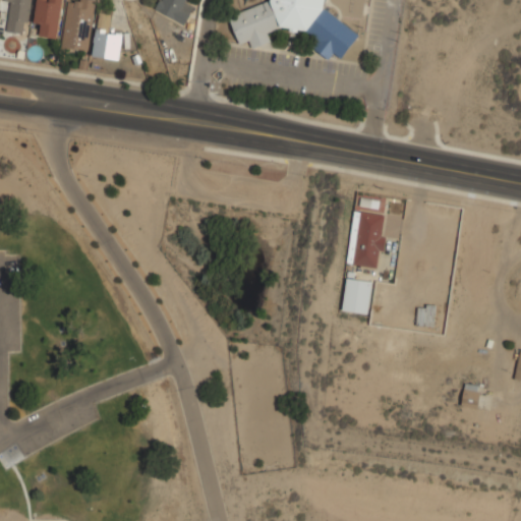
[(6,32),(23,34),(26,0),(3,0),(4,1),(9,1),(6,32)]
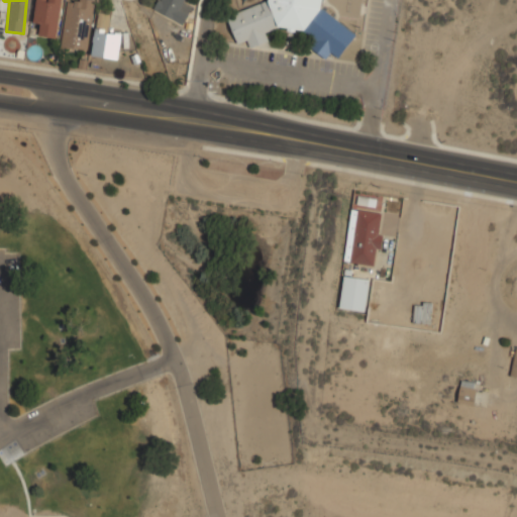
[(35,0),(33,23),(39,23),(38,36),(58,38),(61,0),(35,0)]
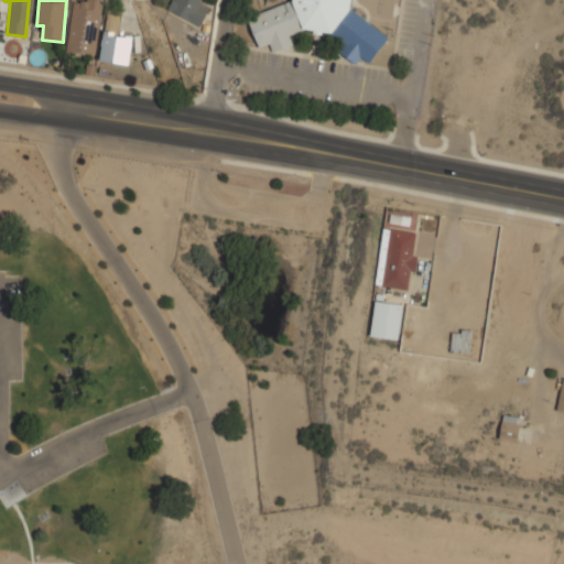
[(90,0),(72,0),(66,51),(93,54),(95,32),(98,33),(102,1),(90,0)]
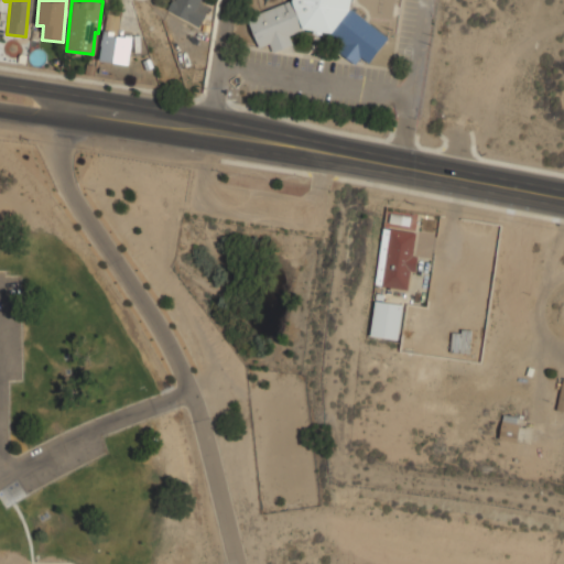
[(171,0),(166,10),(197,25),(209,0),(171,0)]
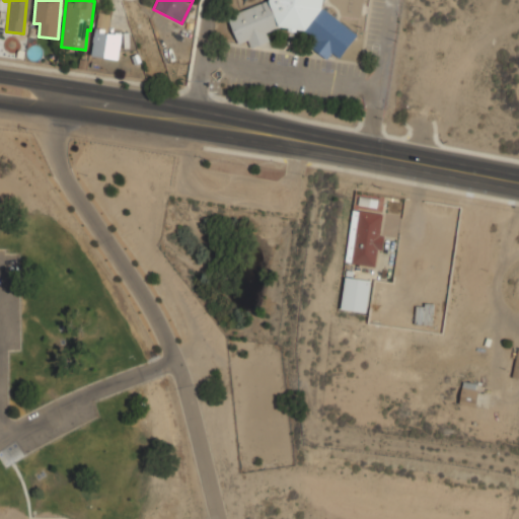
[(267,0),(227,15),(237,44),(247,40),(250,48),(270,41),(267,31),(282,26),(288,27),(288,29),(296,30),(296,28),(304,29),(317,40),(312,46),(326,57),(331,51),(339,57),(356,35),(322,7),(323,0),(267,0)]
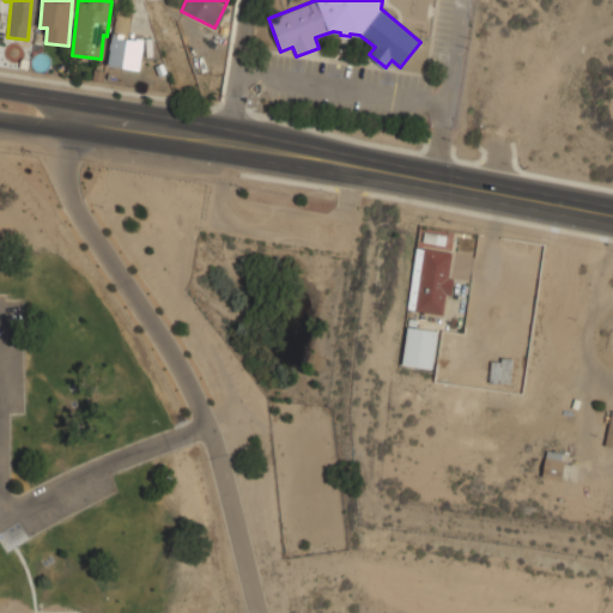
[(131,17),(116,14),(108,66),(139,71),(145,36),(127,34),(131,17)]
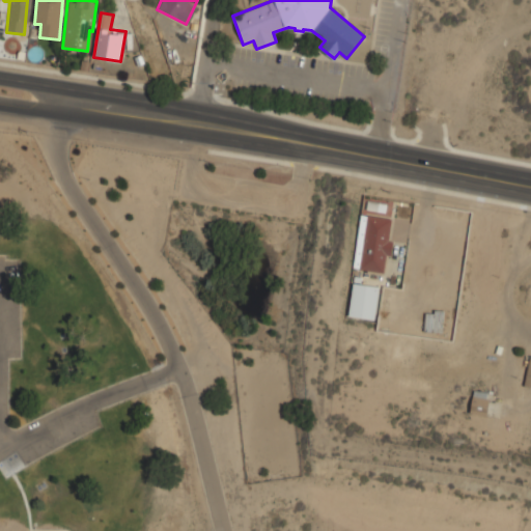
[(392,203),(367,201),(366,211),(383,212),(382,217),(390,218),(392,203)]
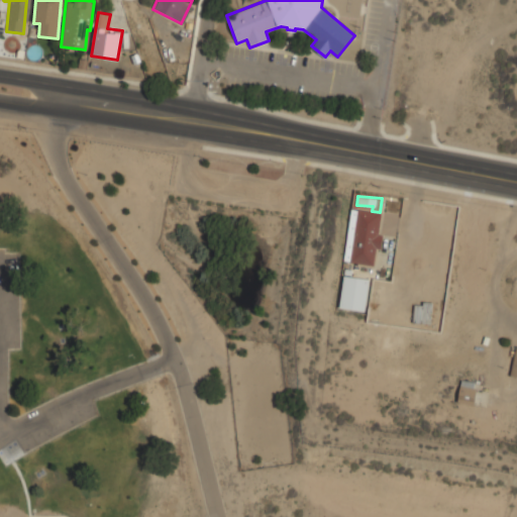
[(351,206),(344,261),(376,266),(383,210),(351,206)]
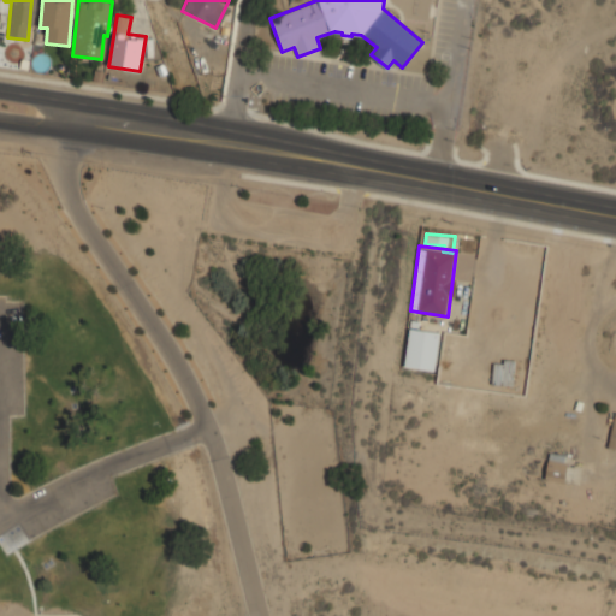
[(434,371),(440,332),(410,327),(404,366),(434,371)]
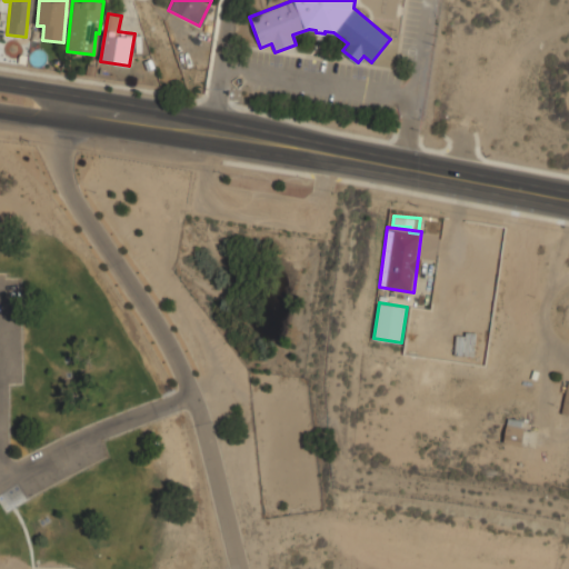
[(503,441),(520,445),(526,420),(508,417),(503,441)]
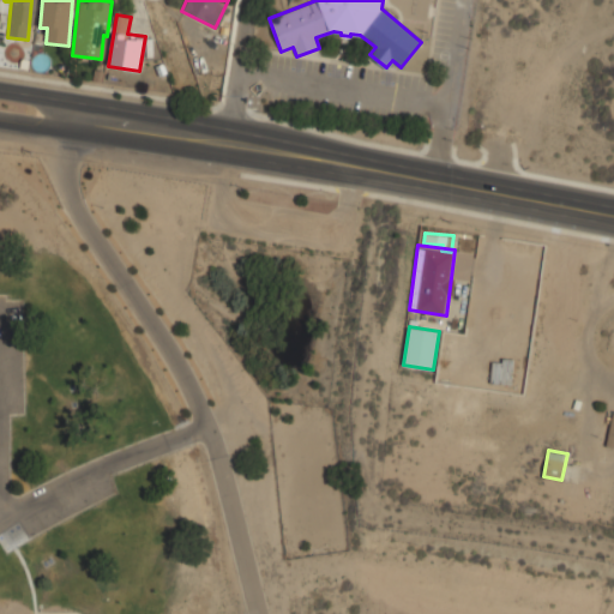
All buildings are outlined.
